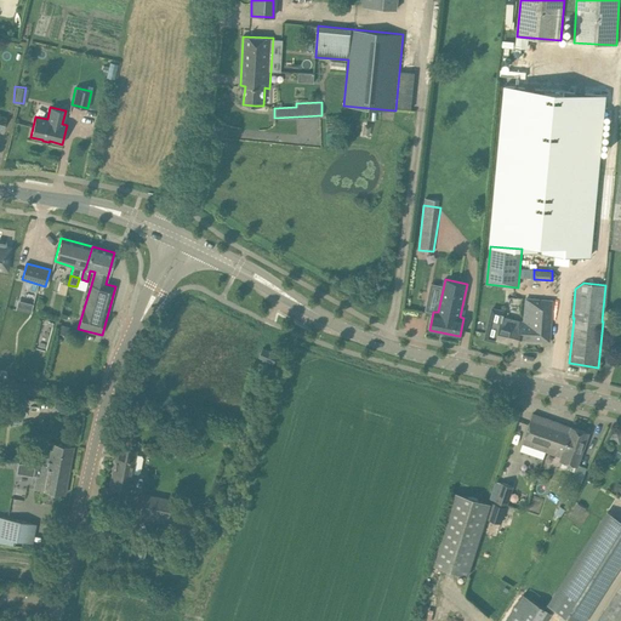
[(502,317),(500,324),(489,322),(484,339),(496,341),(496,339),(517,343),(519,336),(536,337),(536,341),(550,341),(553,301),(527,298),(524,322),(519,320),(502,317)]
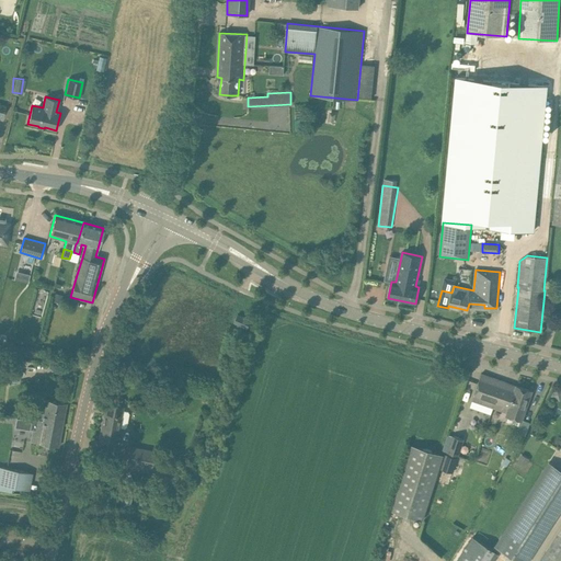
[(53,293),(52,300),(61,302),(64,295),(53,293)]
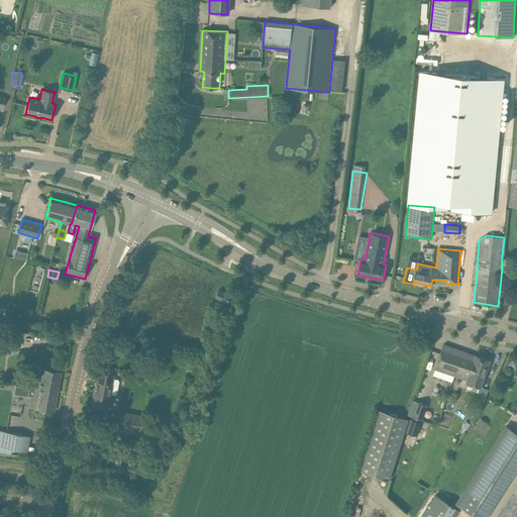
[(231,295),(219,290),(215,297),(228,302),(231,295)]
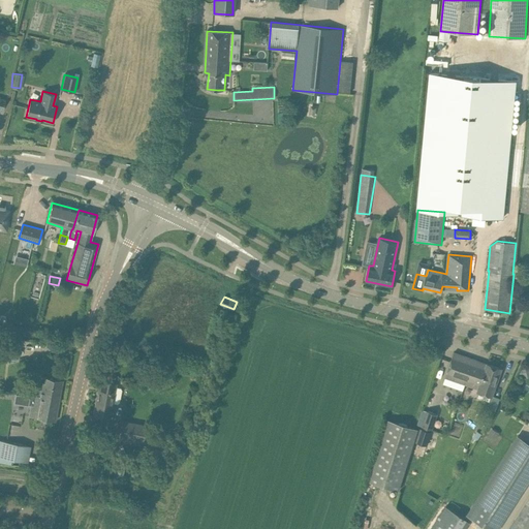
[(491,396),(497,378),(501,368),(487,364),(454,352),(445,376),(478,389),(477,392),(491,396)]
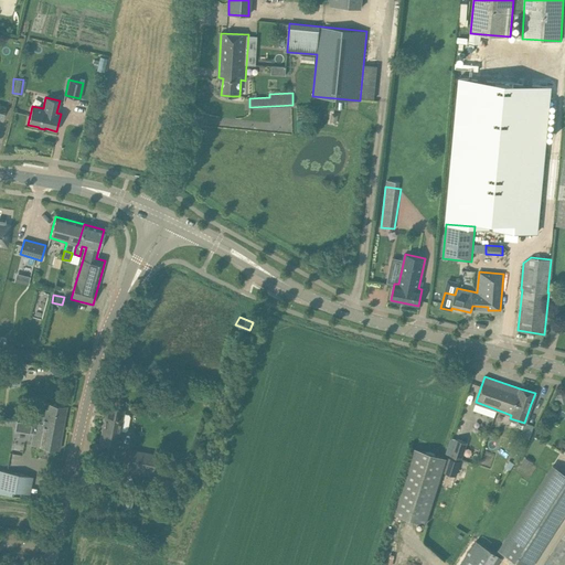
[(45,402),(42,424),(63,427),(66,406),(45,402)]
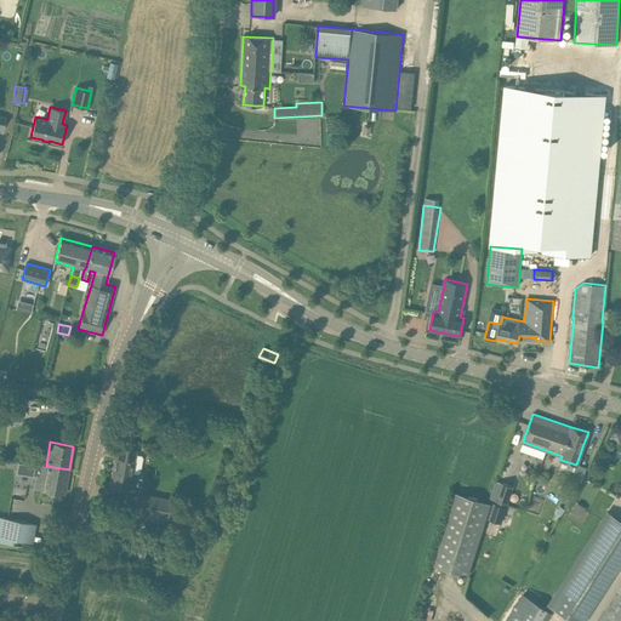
[(136,450),(117,446),(109,489),(129,493),(132,472),(137,473),(138,472),(142,457),(141,456),(136,455),(136,450)]
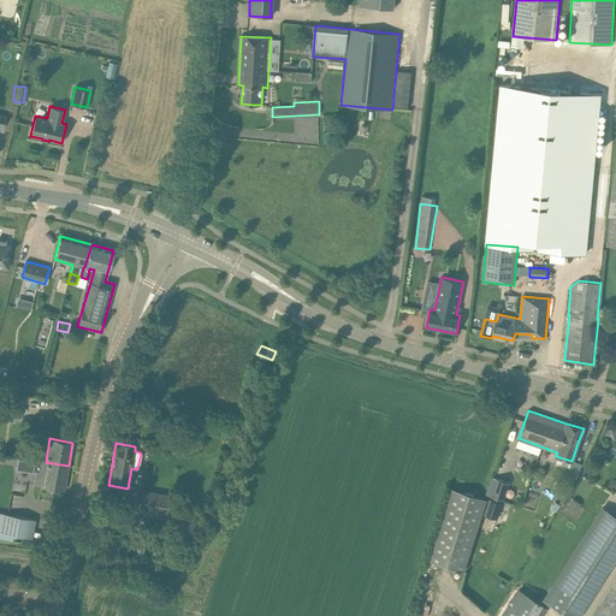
[(34,485),(52,487),(64,490),(69,466),(46,462),(37,461),(34,485)]
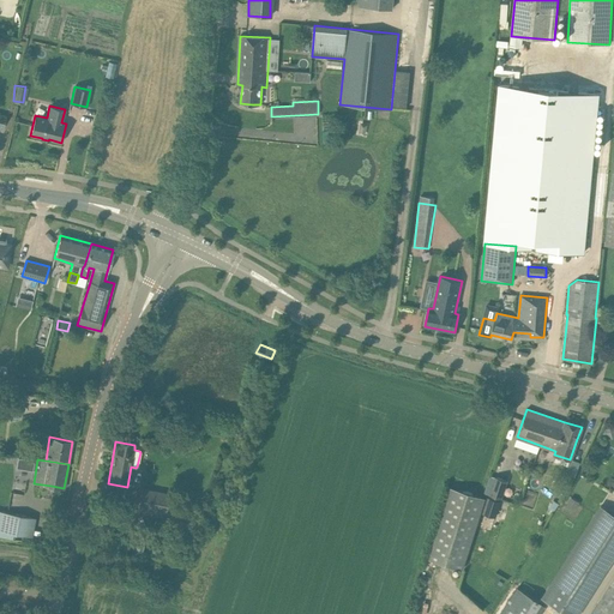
[(575,477),(579,463),(570,459),(565,474),(575,477)]
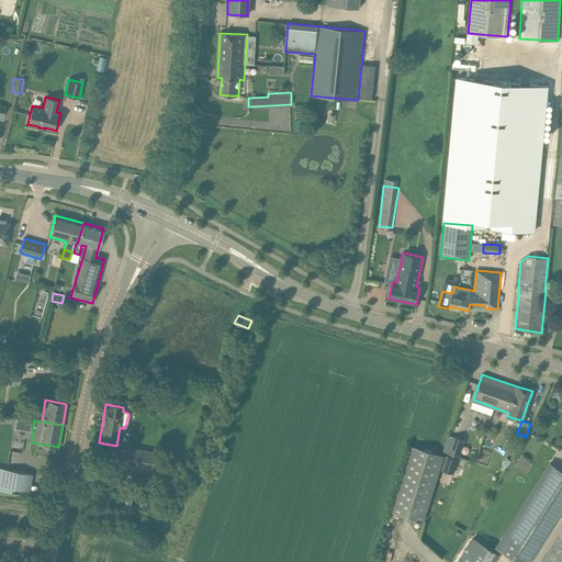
[(464,440),(448,435),(442,451),(459,457),(464,440)]
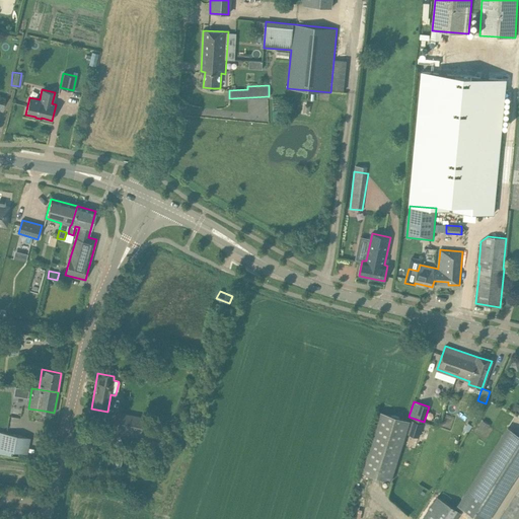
[(391,482),(411,421),(381,412),(362,471),(391,482)]
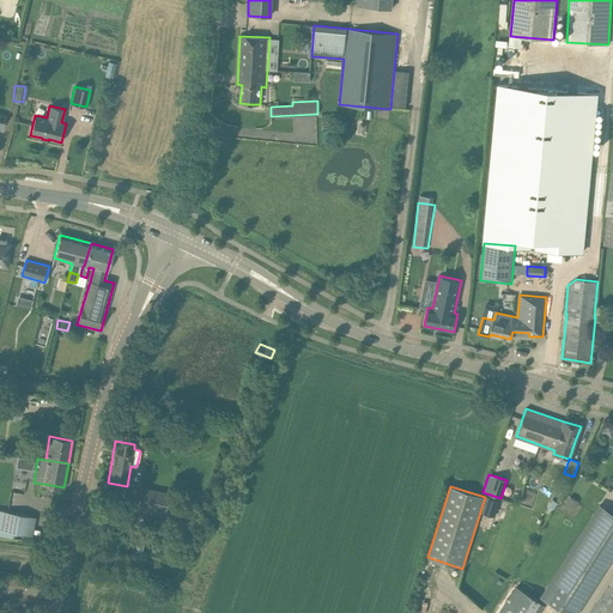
[(138,508),(165,513),(169,493),(141,487),(138,508)]
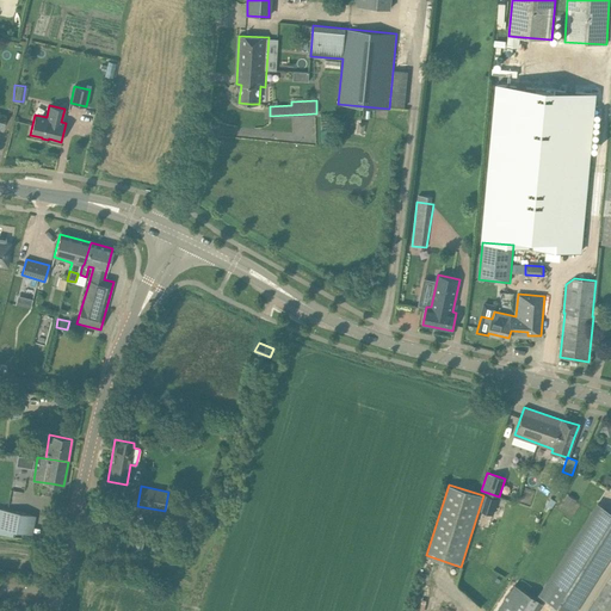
[(486,494),(480,510),(494,514),(499,499),(486,494)]
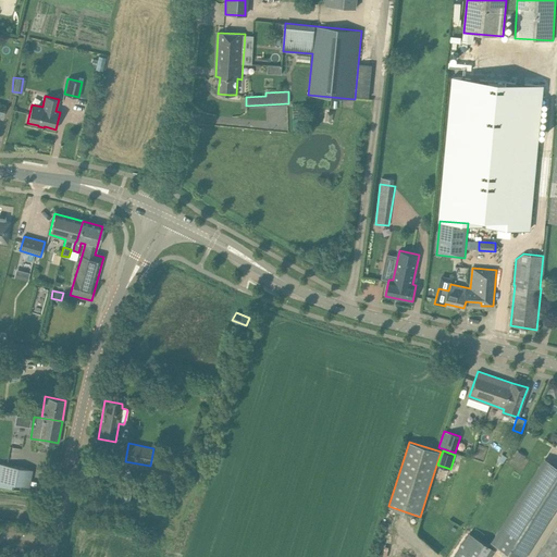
[(518,450),(512,458),(519,462),(524,455),(518,450)]
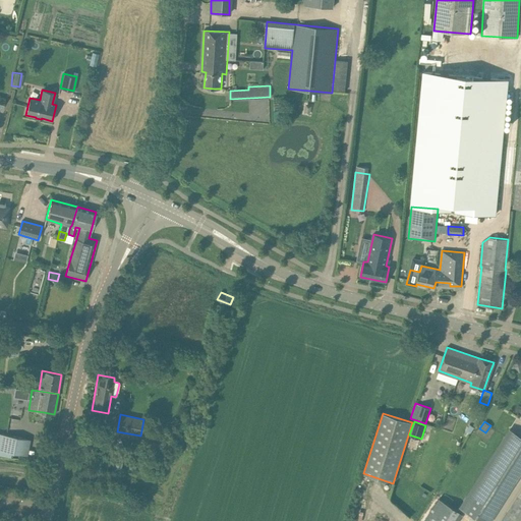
[(481,520),(489,520),(520,473),(520,436),(510,429),(460,507),(481,520)]
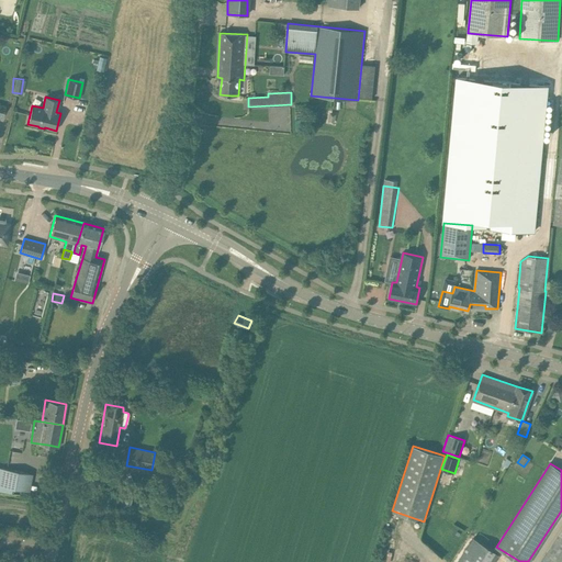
[(25,472),(0,467),(0,485),(22,490),(25,472)]
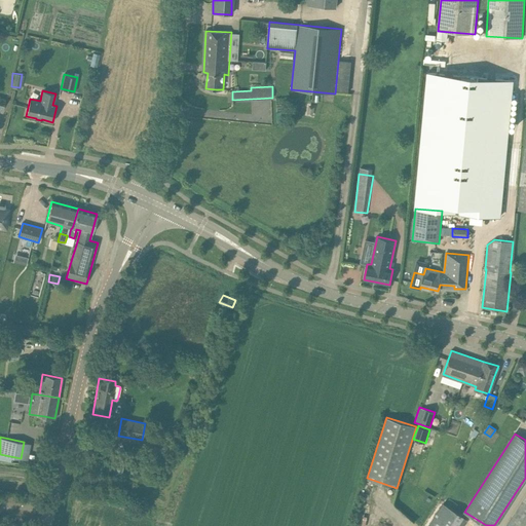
[(142,474),(147,457),(134,453),(130,470),(142,474)]
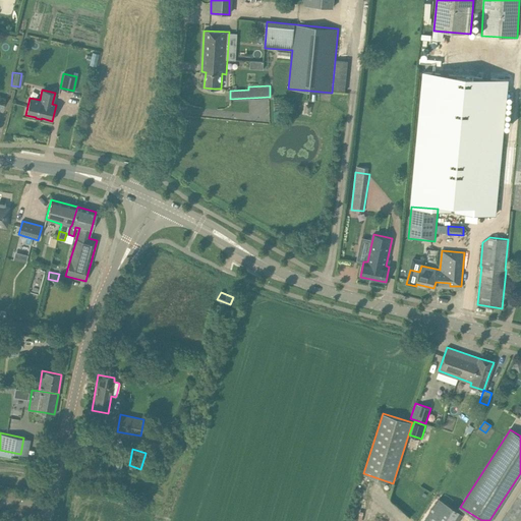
[(520,520),(520,489),(501,520),(520,520)]
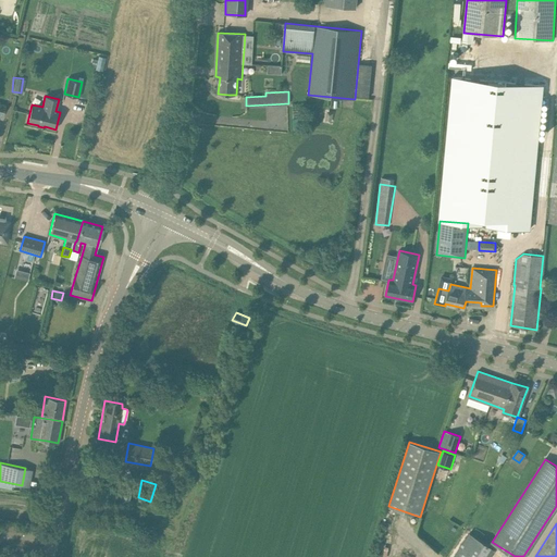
[(453,556),(490,556),(495,549),(469,533),(453,556)]
